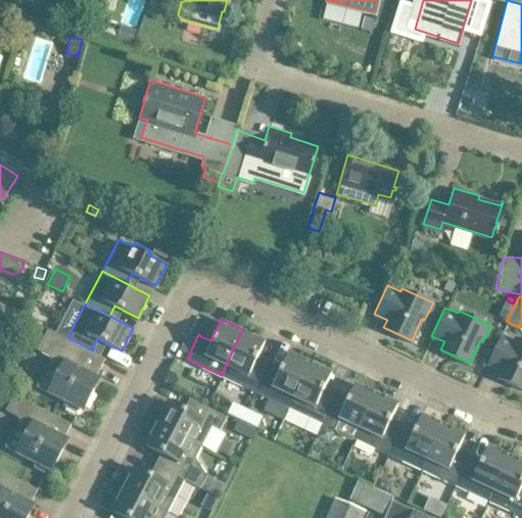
[(93,350),(67,337),(47,327),(36,347),(50,355),(36,383),(65,398),(65,405),(75,409),(80,406),(82,408),(93,386),(90,384),(104,357),(93,350)]
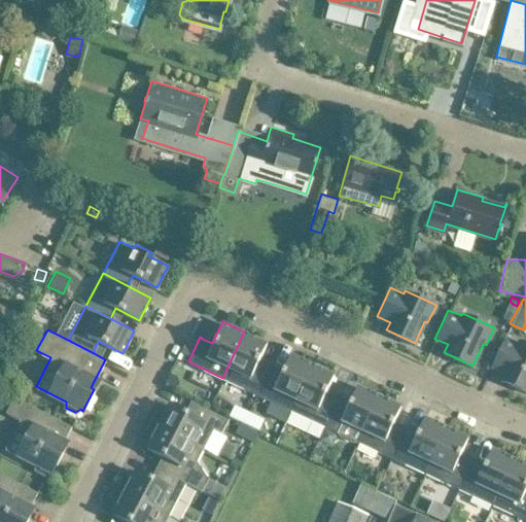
[(256,393),(268,370),(255,363),(266,342),(244,332),(222,378),(256,393)]
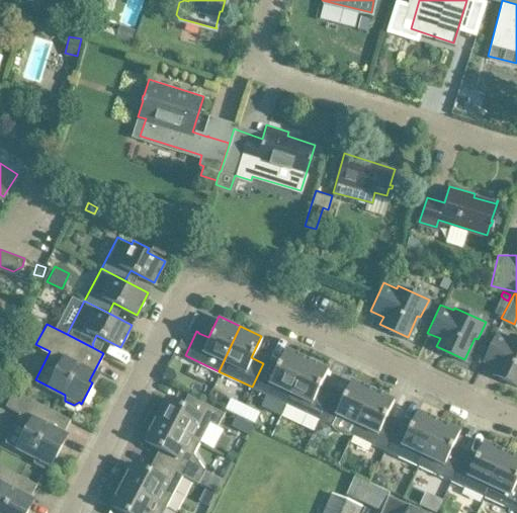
[(482,357),(495,364),(492,371),(516,383),(516,336),(509,333),(508,336),(496,330),(482,357)]
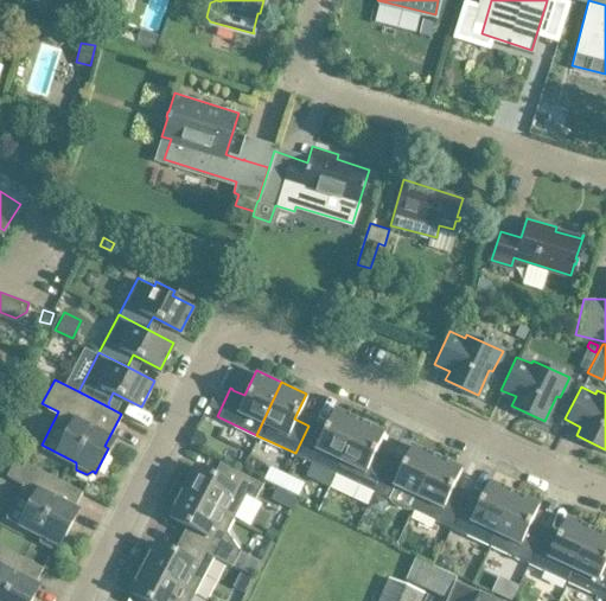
[(333,471),(358,417),(333,406),(321,432),(308,426),(295,453),(333,471)]
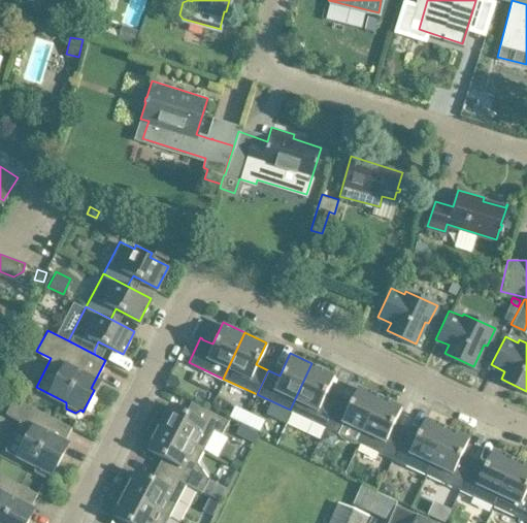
[(324,425),(335,401),(323,396),(334,373),(311,363),(290,410),(324,425)]
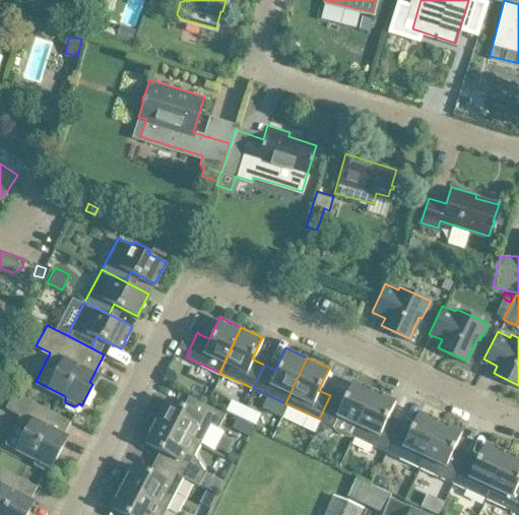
[(358,424),(374,389),(351,379),(341,401),(330,395),(319,419),(351,434),(357,424),(358,424)]
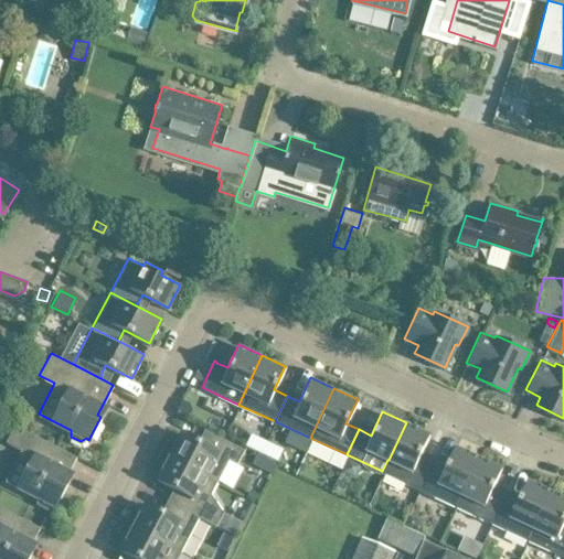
[(0,438),(4,440),(14,422),(0,415),(0,438)]
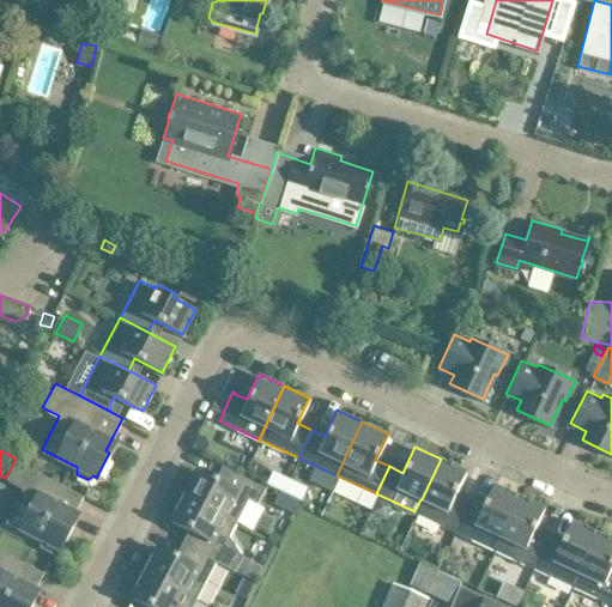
[(16,459),(5,478),(22,486),(17,497),(30,504),(18,528),(40,539),(40,545),(50,551),(56,547),(60,548),(73,523),(68,521),(74,509),(83,493),(16,459)]
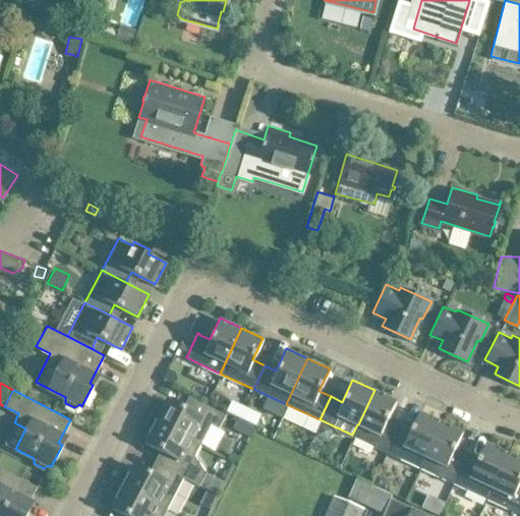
[(386,421),(396,400),(374,390),(358,424),(357,424),(352,435),(386,451),(397,427),(386,421)]
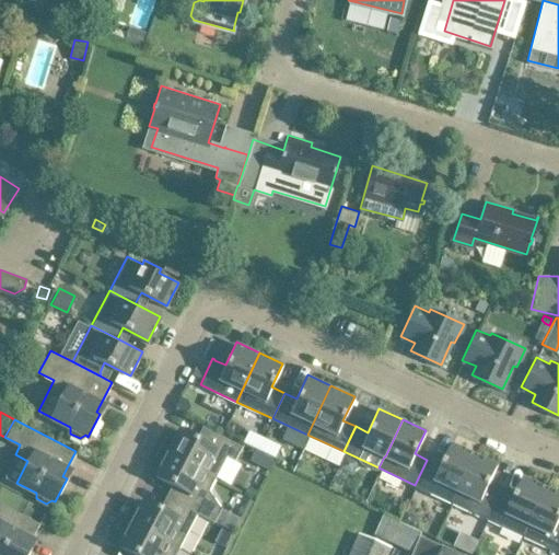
[(234,459),(242,444),(207,426),(200,439),(178,428),(174,437),(172,436),(164,450),(214,476),(226,454),(234,459)]
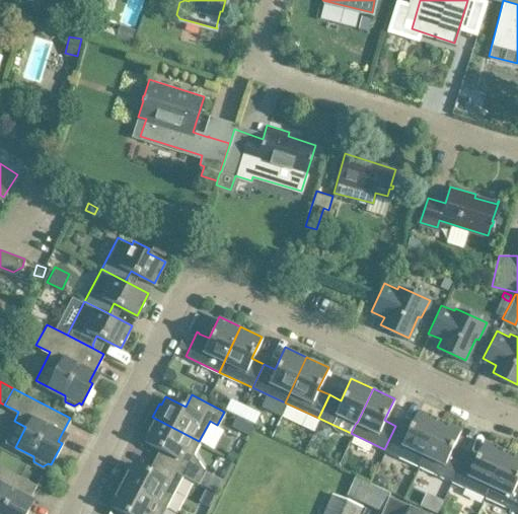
[(232,415),(264,425),(268,413),(236,401),(232,415)]
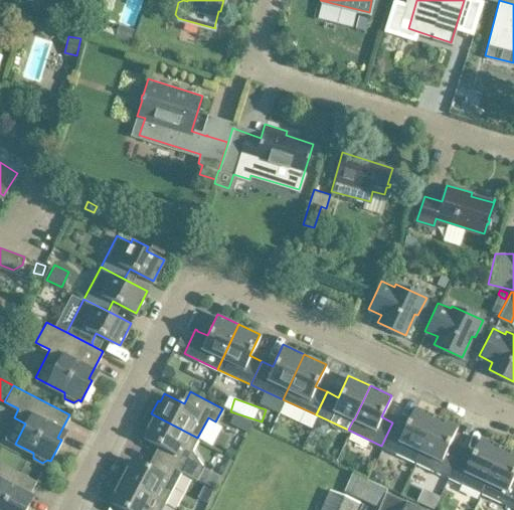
[(414,461),(436,415),(414,405),(404,428),(392,422),(381,446),(414,461)]
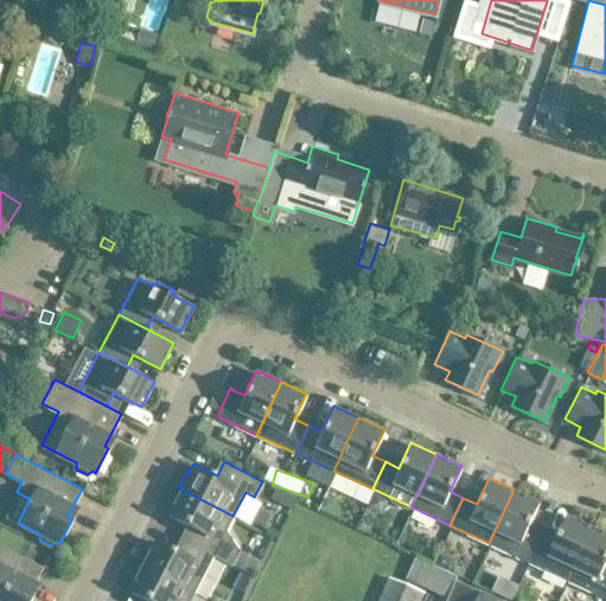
[(225,529),(233,516),(178,487),(171,503),(173,504),(167,513),(191,525),(185,536),(215,551),(212,554),(231,563),(240,549),(225,529)]
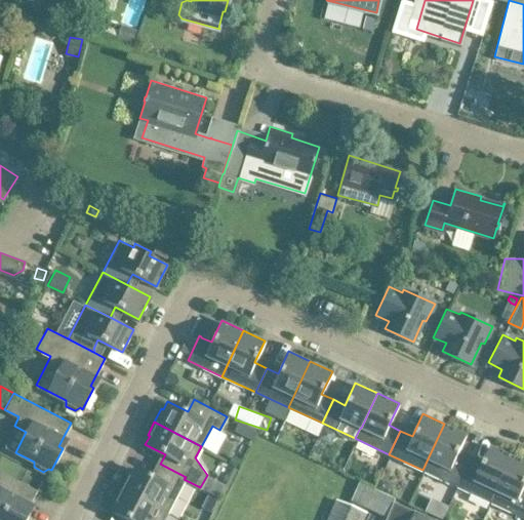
[(456,485),(467,462),(455,456),(466,434),(444,424),(422,470),(456,485)]
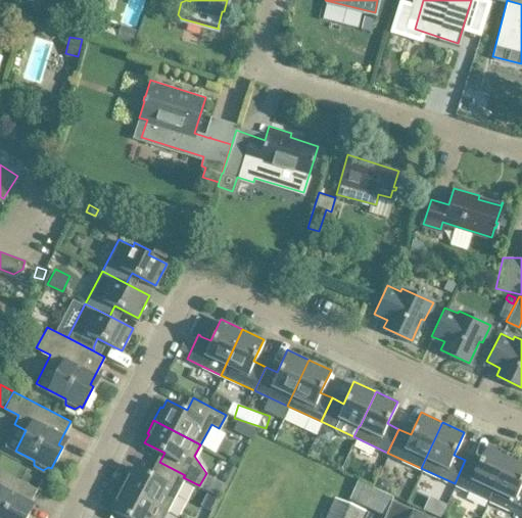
[(241,433),(249,438),(254,427),(246,423),(241,433)]
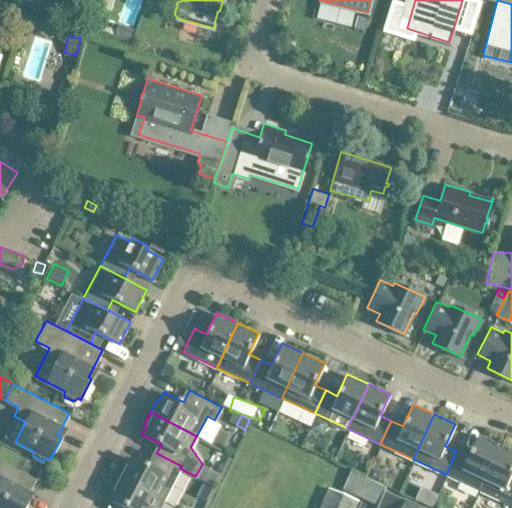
[(478,489),(499,445),(478,435),(468,456),(456,451),(446,474),(478,489)]
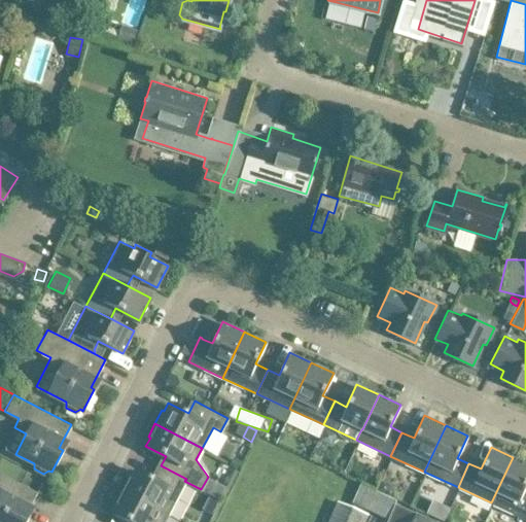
[(525,515),(525,490),(524,489),(525,485),(525,462),(513,457),(491,502),(525,519),(525,515)]
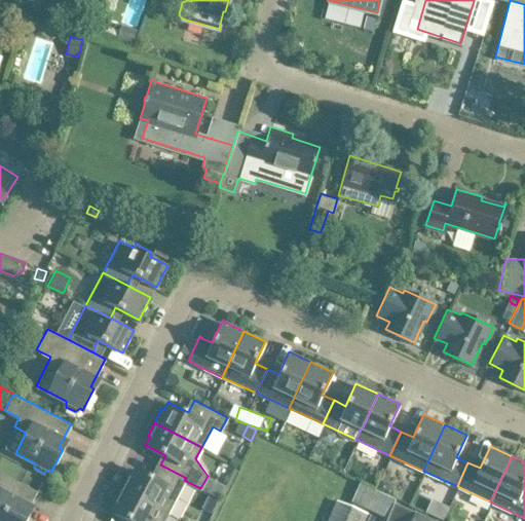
[(167,513),(184,480),(186,478),(160,464),(153,478),(134,468),(129,476),(127,475),(120,488),(167,513)]
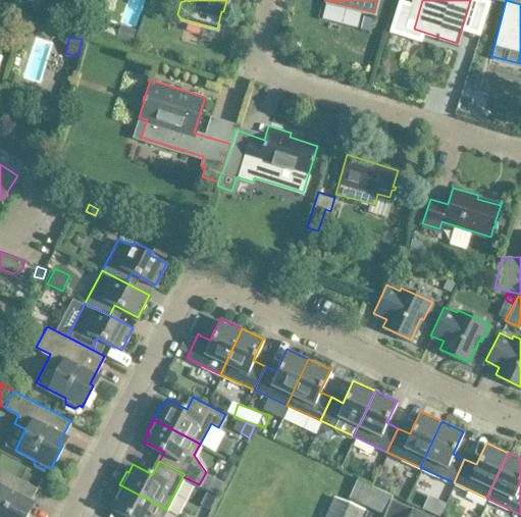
[(0,516),(24,516),(28,511),(24,509),(37,485),(0,467),(0,516)]
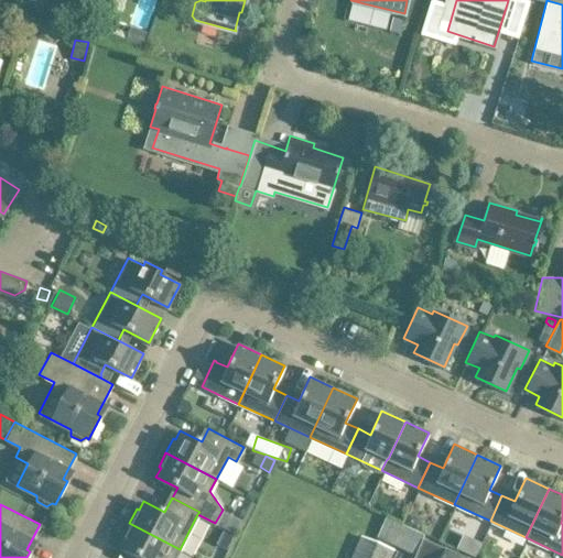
[(174,557),(180,549),(129,523),(122,536),(125,538),(119,547),(140,557),(174,557)]
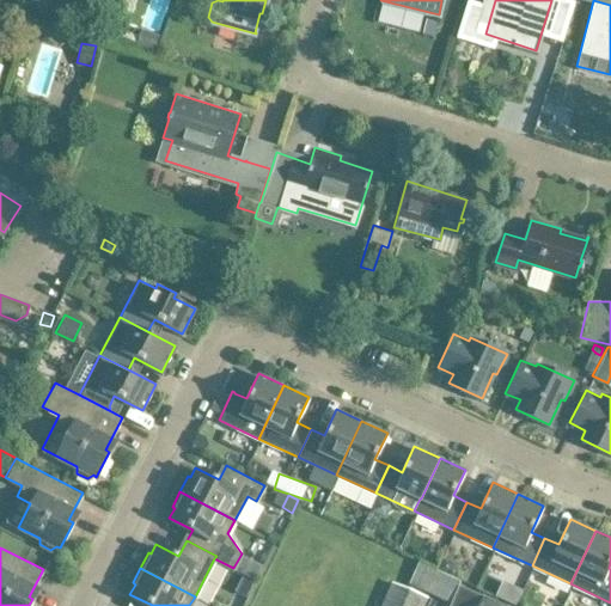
[(428,569),(420,586),(439,594),(447,579),(428,569)]
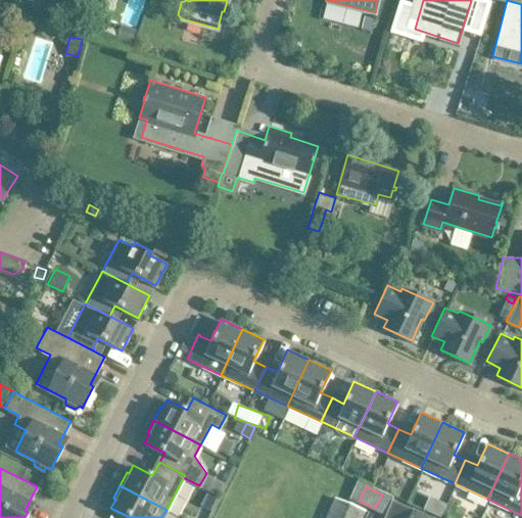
[(208,489),(202,502),(211,506),(217,495),(208,489)]
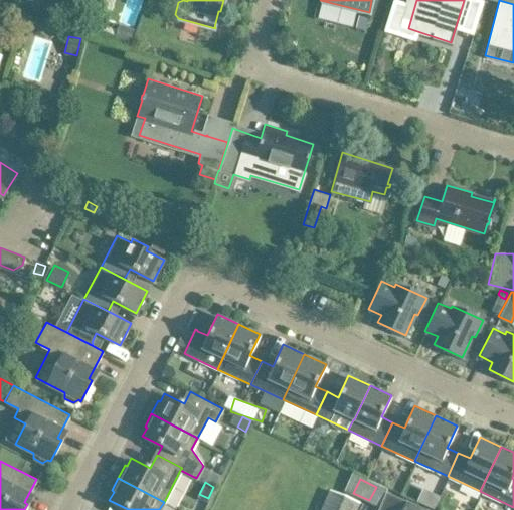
[(354,509),(359,500),(328,487),(317,509),(354,509)]
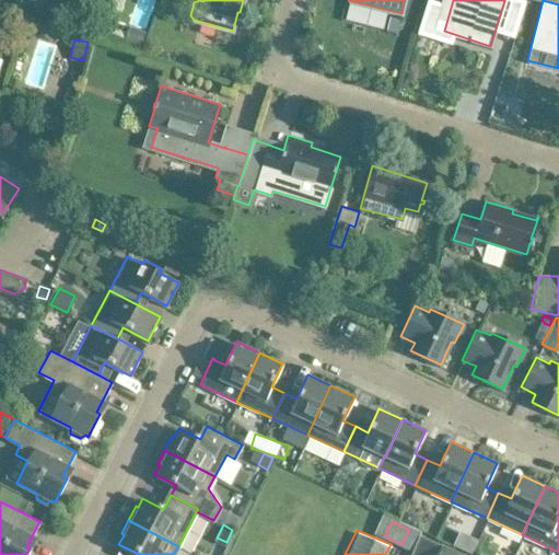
[(466,554),(421,535),(411,554),(466,554)]
